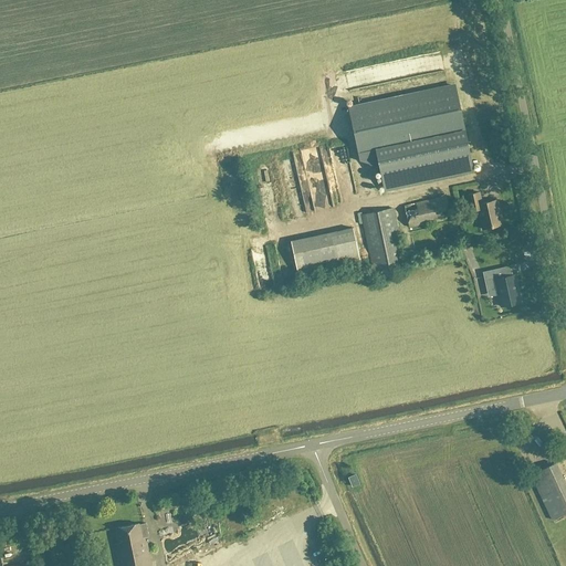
[(404,62),(410,79),(419,75),(412,59),(404,62)]
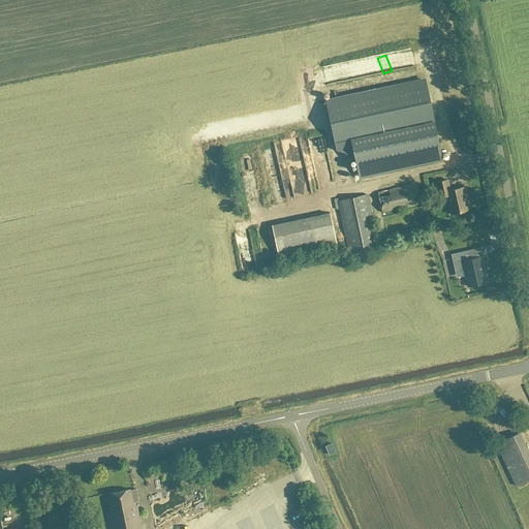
[(351,147),(359,180),(442,162),(434,122),(425,79),(324,100),(335,150),(351,147)]
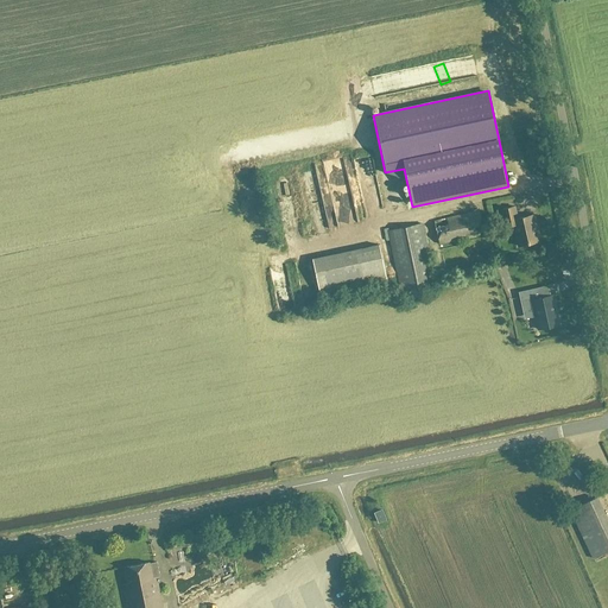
[(337,160),(340,178),(349,177),(347,159),(337,160)]
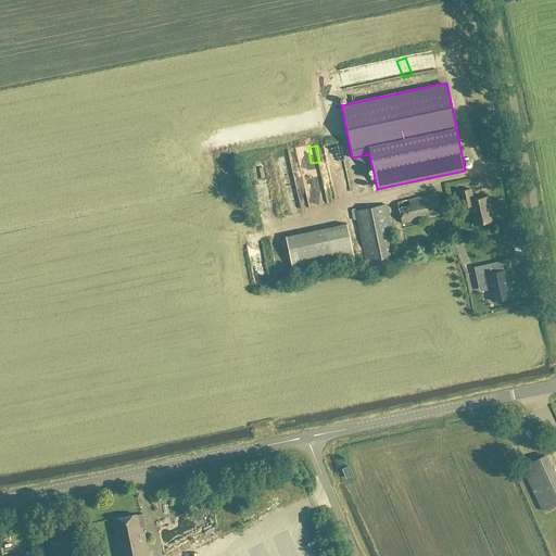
[(308,151),(299,152),(303,178),(312,176),(308,151)]
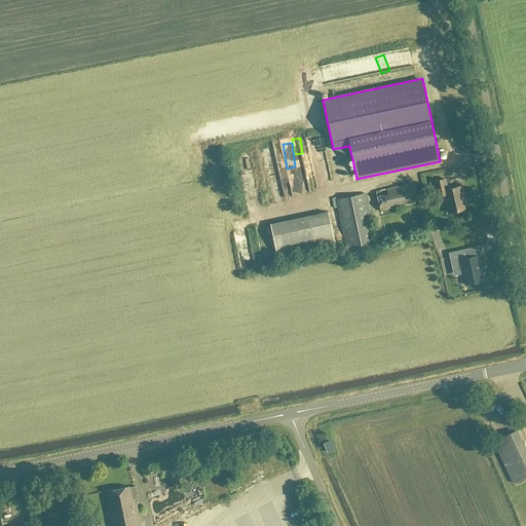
[(327,147),(311,151),(313,157),(328,154),(327,147)]
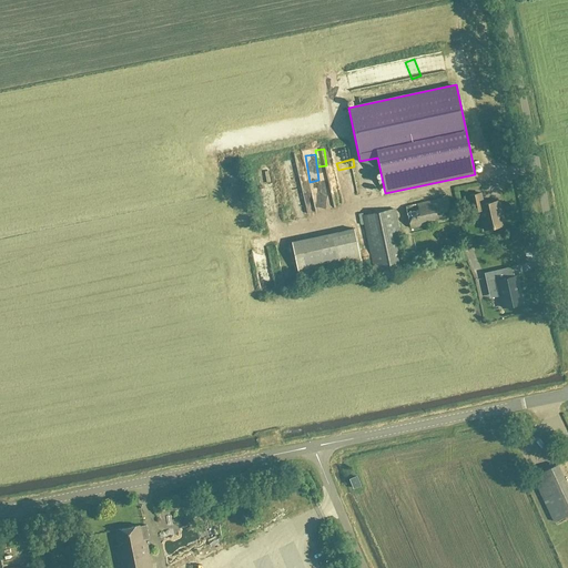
[(480,193),(468,196),(472,213),(479,211),(484,230),(503,226),(500,214),(501,213),(499,201),(483,204),(480,193)]
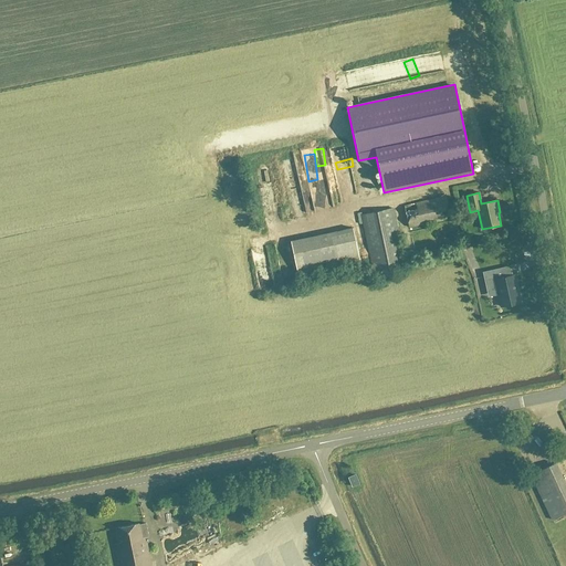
[(408,228),(449,219),(444,198),(404,207),(408,228)]
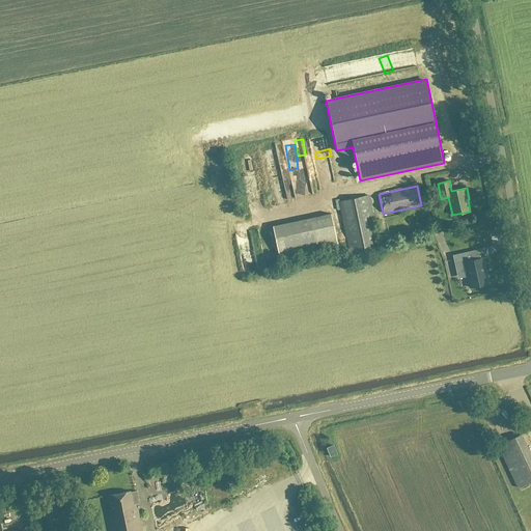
[(381,252),(368,196),(340,202),(352,258),(381,252)]
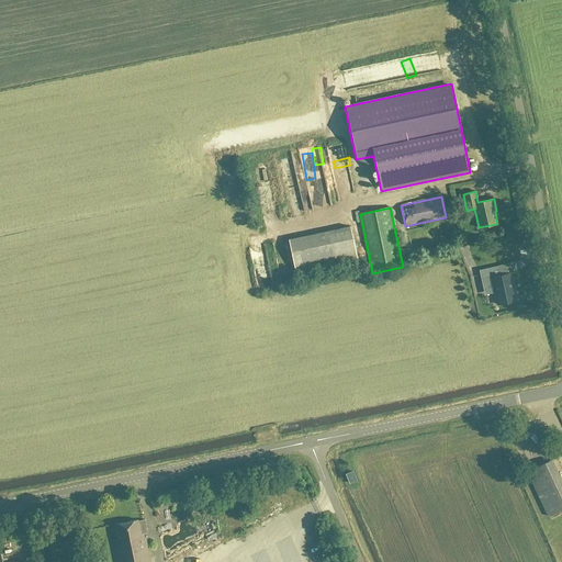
[(293,261),(356,253),(351,225),(290,234),(293,261)]
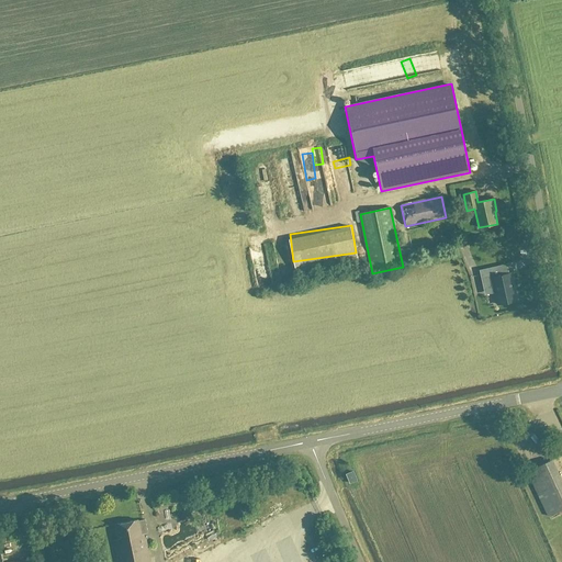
[(419,242),(429,238),(427,228),(416,232),(419,242)]
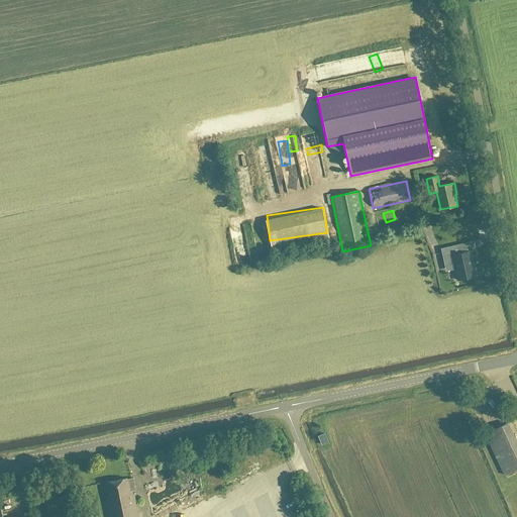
[(475,277),(470,251),(452,254),(451,250),(441,252),(444,268),(453,266),(457,281),(475,277)]
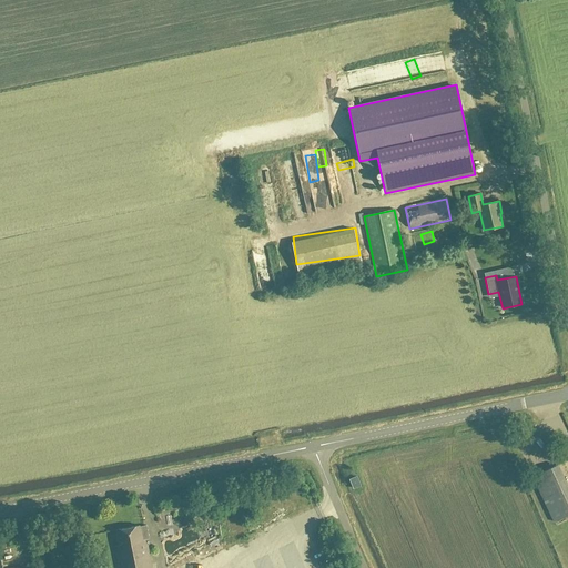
[(567,487),(558,465),(533,477),(554,521),(567,514),(567,487)]
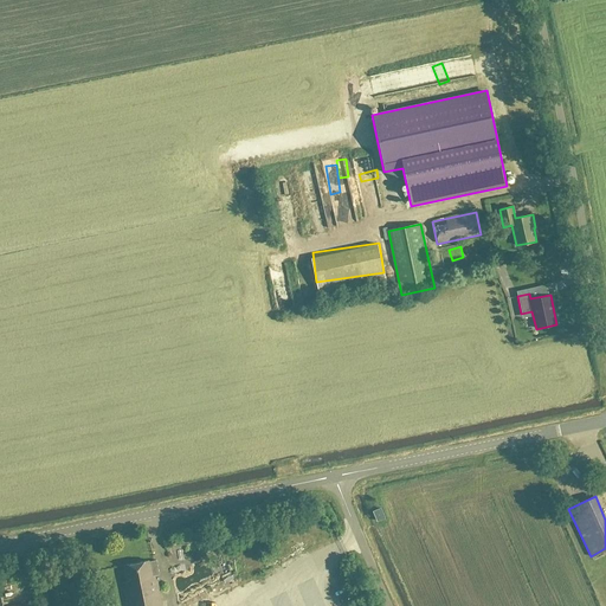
[(373,511),(378,521),(384,519),(380,509),(373,511)]
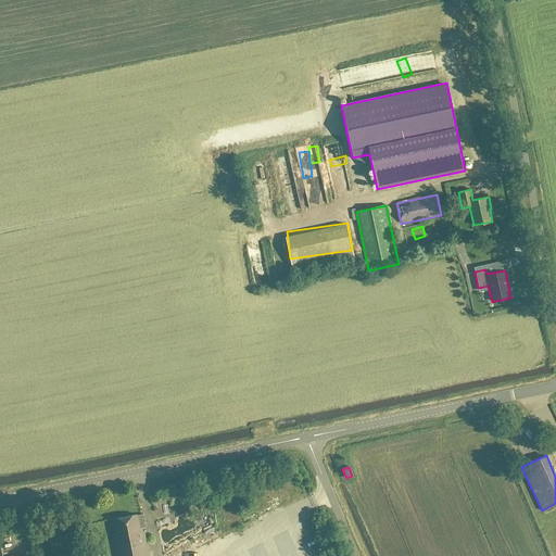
[(206,514),(215,510),(212,503),(203,506),(206,514)]
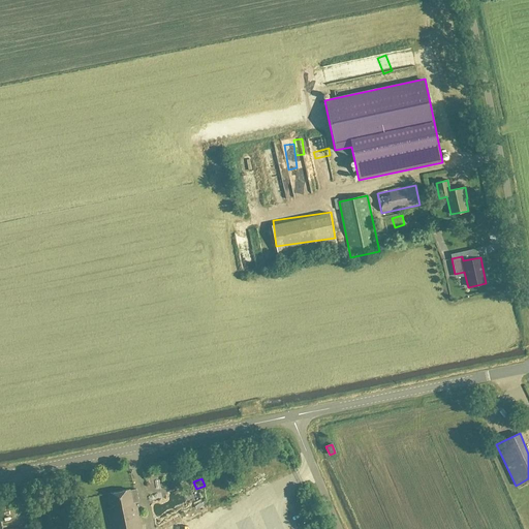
[(111,507),(107,508),(109,512),(107,512),(111,528),(141,528),(136,506),(133,507),(129,490),(107,494),(111,507)]
